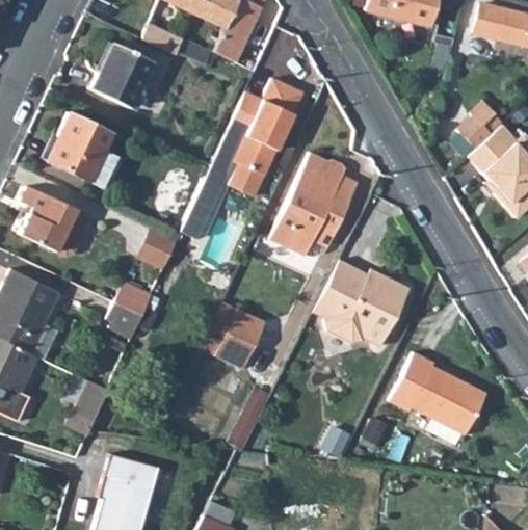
[(162,0),(225,28),(237,0),(162,0)]
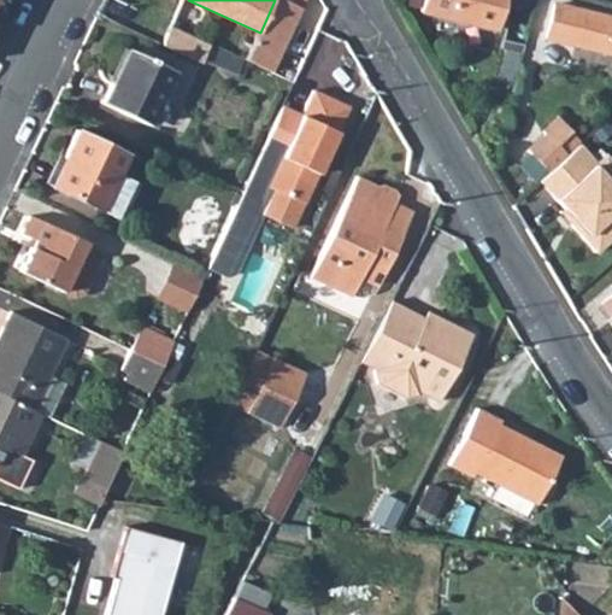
[(275,74),(309,0),(275,0),(260,33),(247,60),(275,74)]
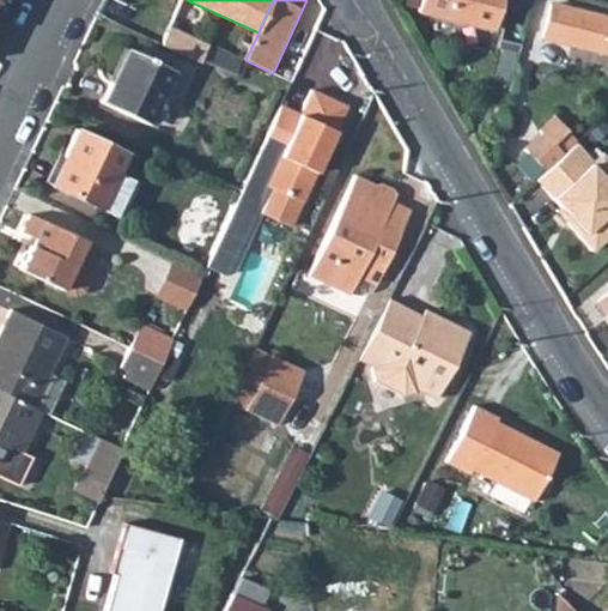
[(425,0),(423,13),(493,30),(500,0),(425,0)]
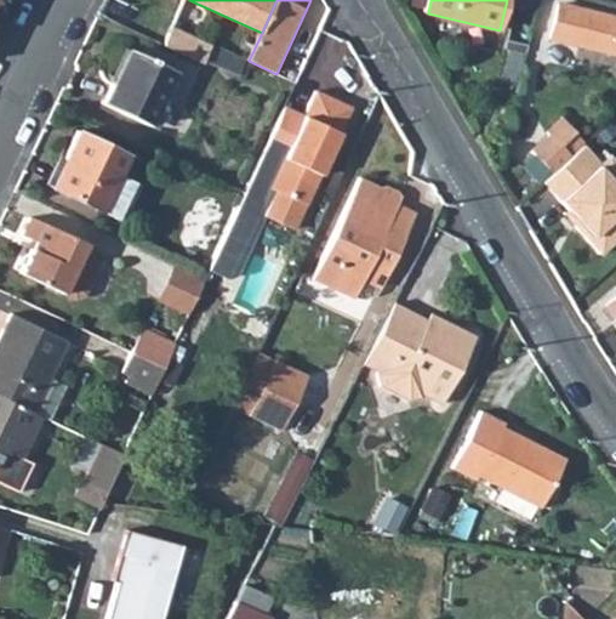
[(615,18),(562,5),(553,39),(615,55),(615,18)]
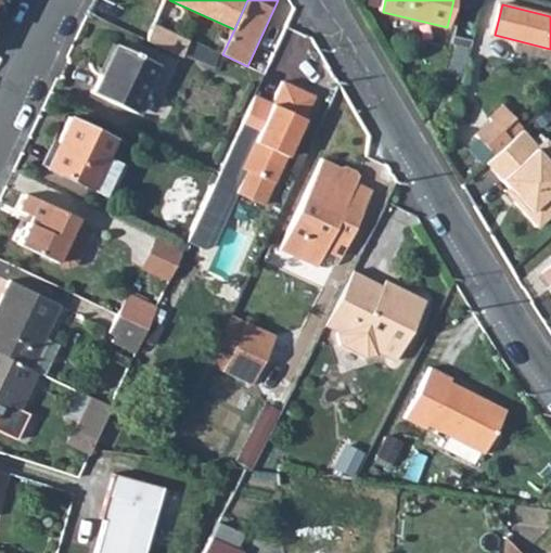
[(191,40),(156,25),(149,41),(183,58),(184,55),(191,40)]
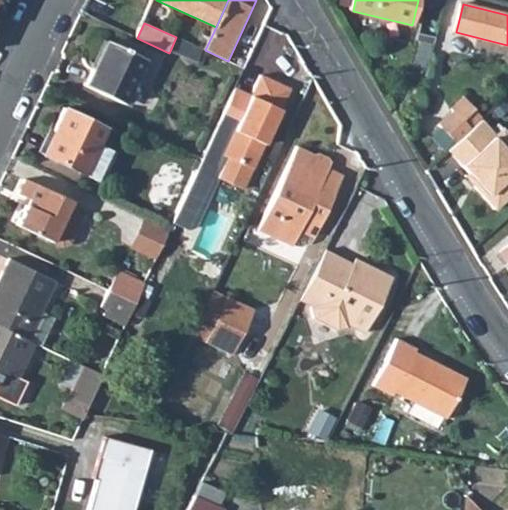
[(170,51),(199,63),(205,50),(176,37),(170,51)]
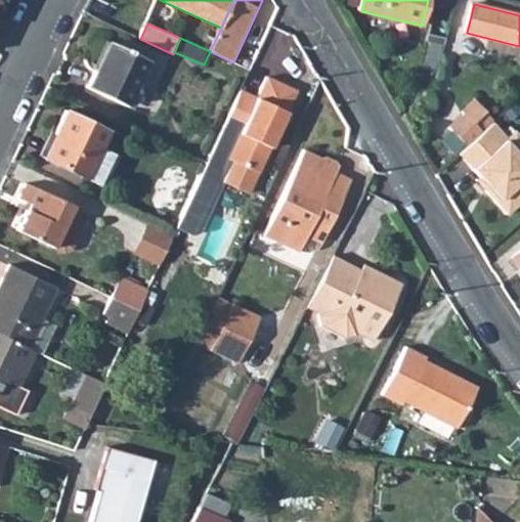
[(100,73),(97,72),(89,89),(129,107),(150,61),(114,44),(100,73)]
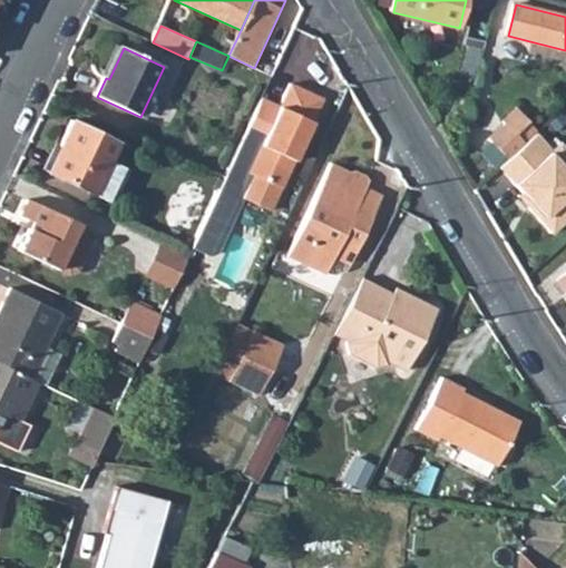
[(282,107),(264,99),(195,250),(213,257),(220,254),(246,199),(273,212),(284,189),(325,100),(293,85),(282,107)]
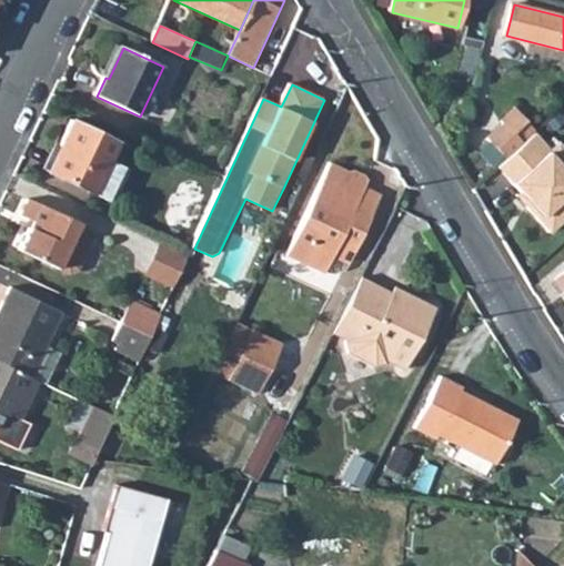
[(530,122),(517,108),(504,120),(506,123),(490,138),(509,159),(525,144),(516,134),(530,122)]
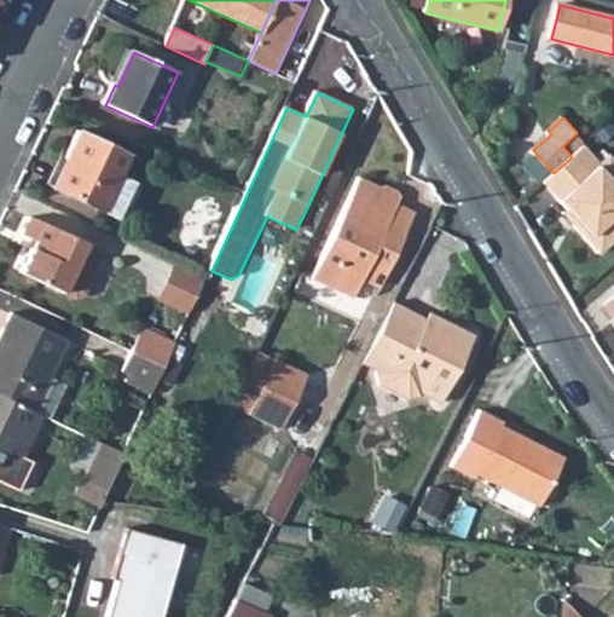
[(80,133),(53,188),(103,212),(121,176),(129,157),(80,133)]
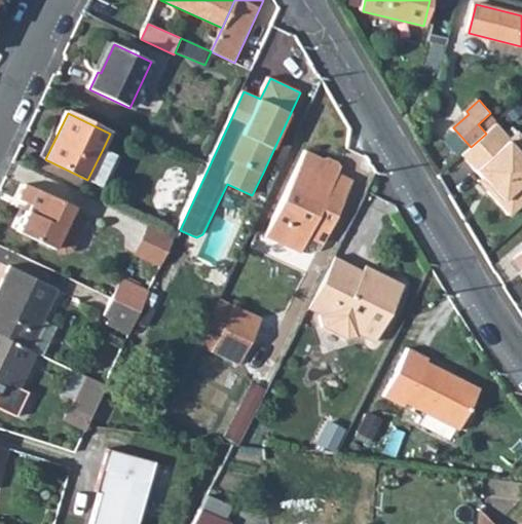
[(498,122),(490,113),(478,124),(486,134),(498,122)]
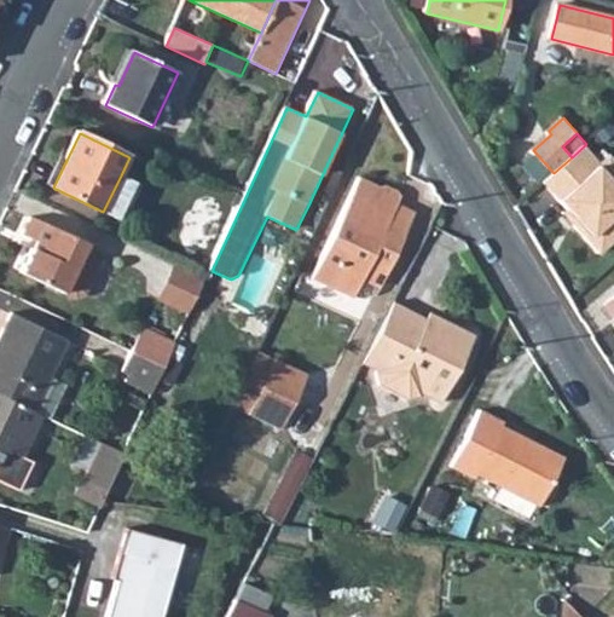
[(601,165),(585,146),(544,183),(568,209),(580,223),(577,228),(601,254),(613,242),(613,159),(610,156),(601,165)]
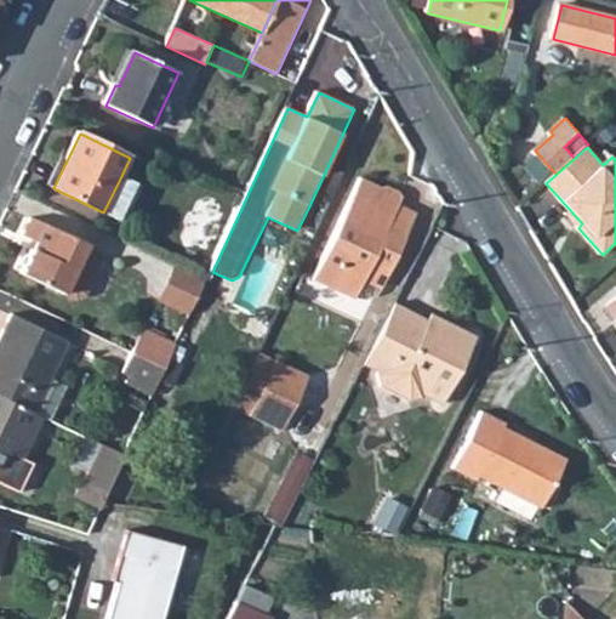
[(535,151),(523,162),(542,183),(554,174),(535,151)]
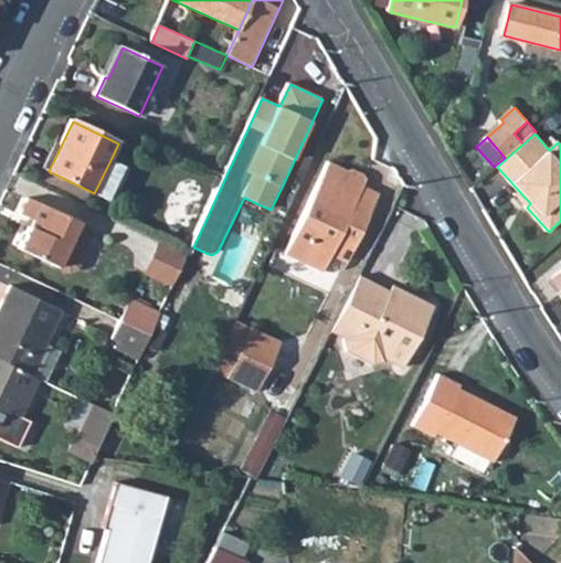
[(110,160),(94,193),(109,200),(125,167),(110,160)]
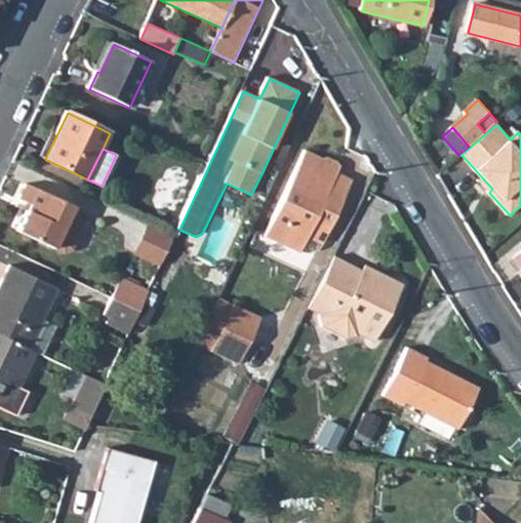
[(301,165),(335,182),(338,175),(342,168),(338,163),(329,159),(324,160),(307,152),(301,165)]
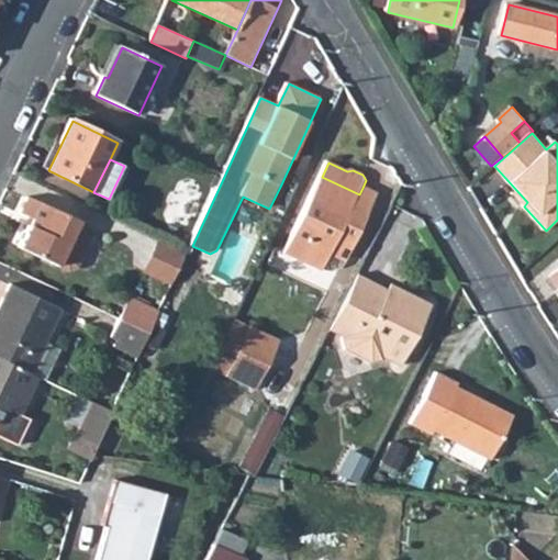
[(324,269),(332,253),(347,260),(348,260),(379,196),(363,188),(359,194),(322,177),(286,253),(324,270),(324,269)]
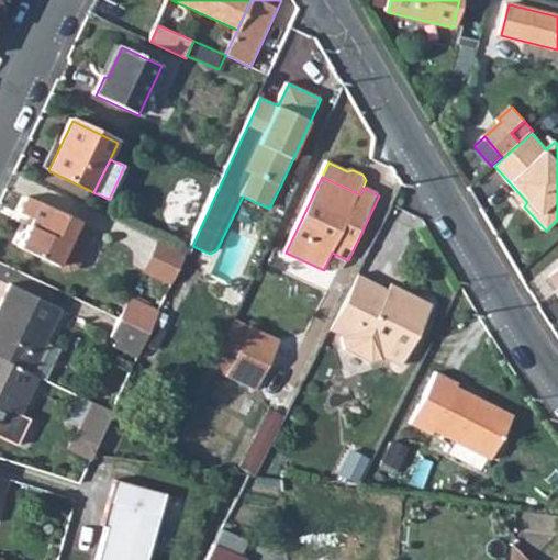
[(516,190),(512,193),(524,206),(527,202),(516,190)]
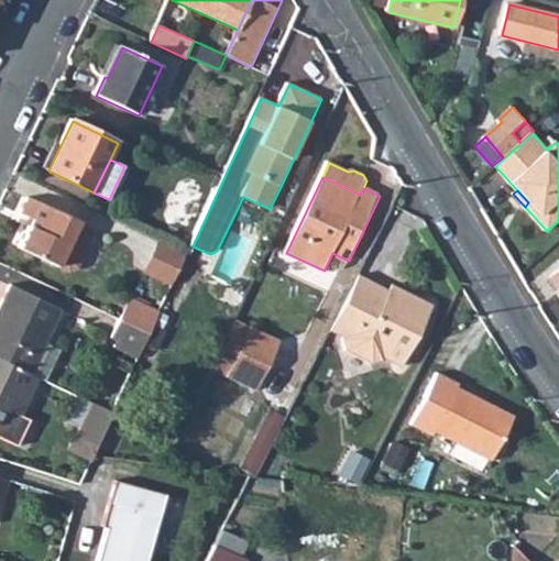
[(30,198),(22,213),(35,220),(21,249),(61,267),(78,230),(87,234),(91,227),(30,198)]
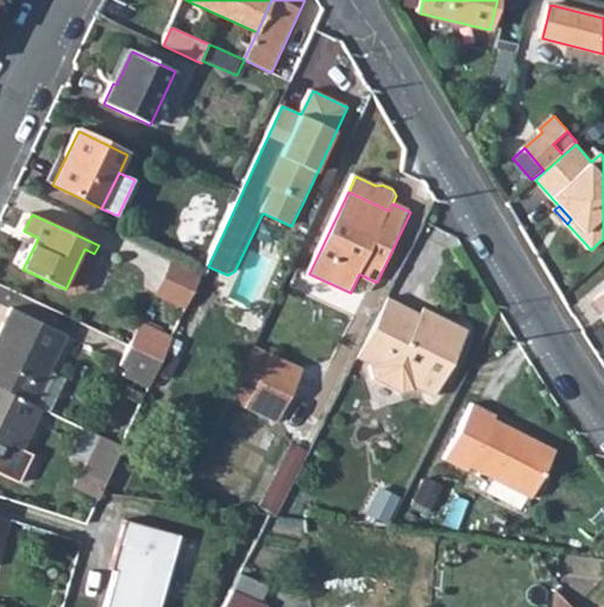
[(104,257),(94,254),(85,249),(65,289),(77,295),(87,292),(104,257)]
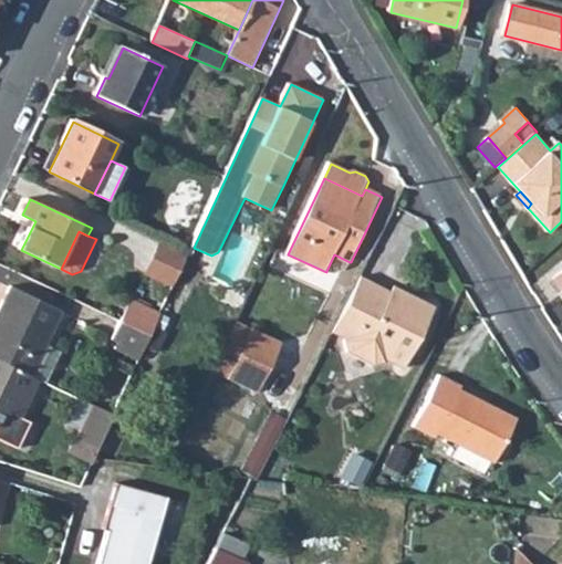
[(189,257),(160,242),(145,275),(174,289),(189,257)]
